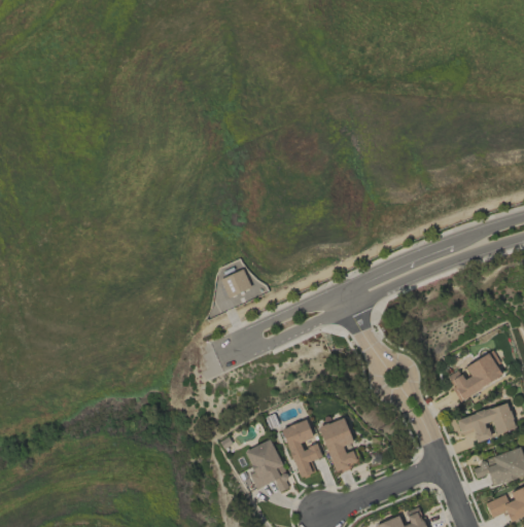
[(221,279),(230,297),(252,287),(244,269),(221,279)]
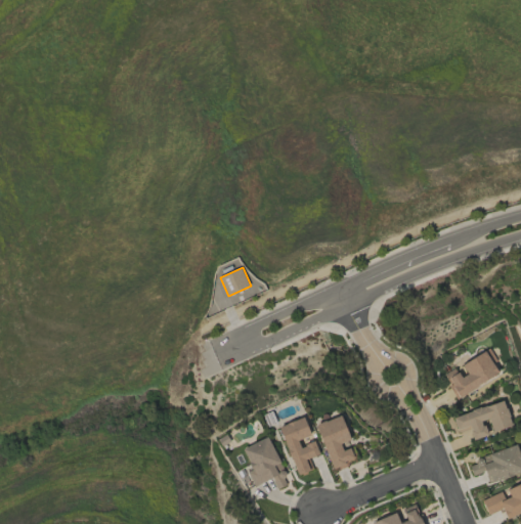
[(459,397),(500,375),(494,364),(498,361),(491,349),(463,363),(469,374),(463,378),(458,368),(446,374),(459,397)]
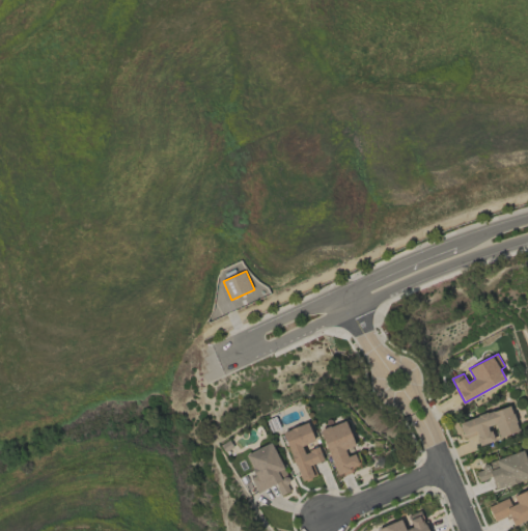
[(520,431),(511,407),(461,422),(466,439),(477,435),(480,446),(499,440),(498,438),(520,431)]
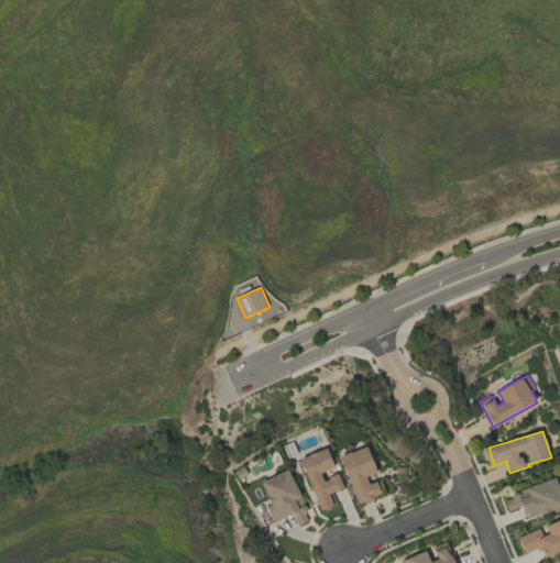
[(341,456),(361,506),(375,499),(374,494),(384,489),(380,479),(371,484),(368,476),(379,472),(368,445),(341,456)]
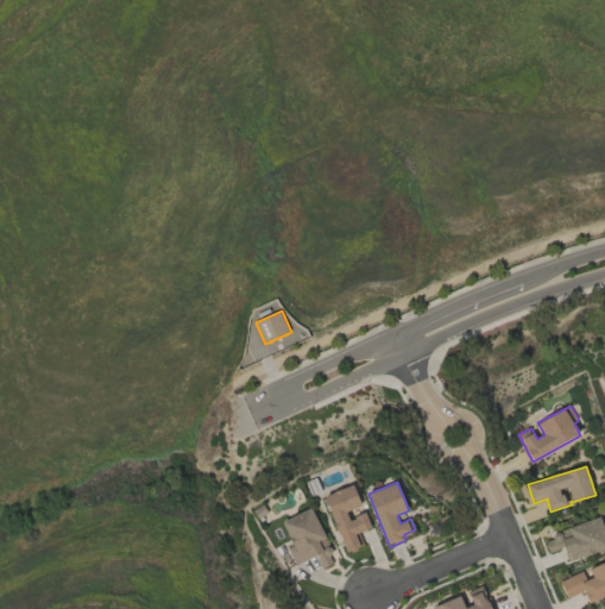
[(326,495),(347,552),(365,546),(360,532),(372,527),(367,513),(351,519),(348,512),(363,506),(354,485),(326,495)]
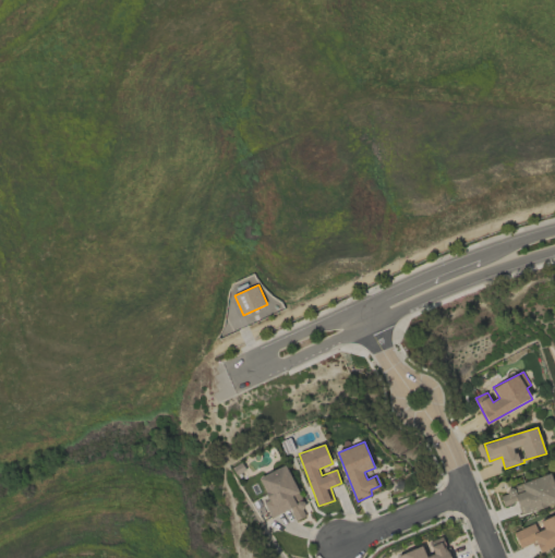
[(270,500),(266,502),(273,518),(292,509),(297,520),(310,514),(287,465),(261,477),(270,500)]
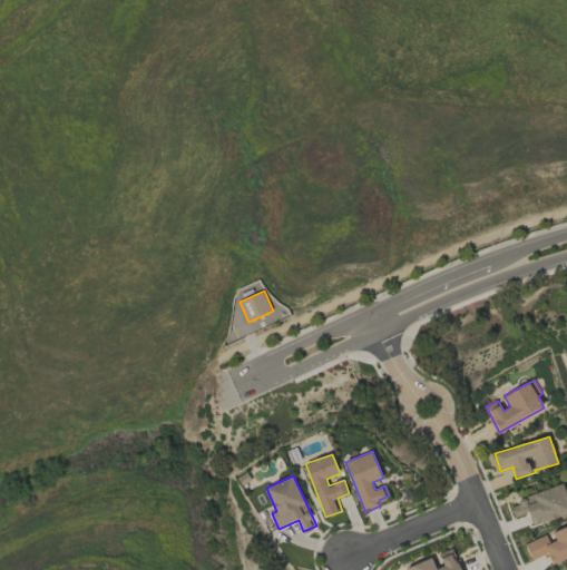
[(511,503),(516,517),(529,512),(534,526),(566,513),(566,491),(564,484),(511,503)]
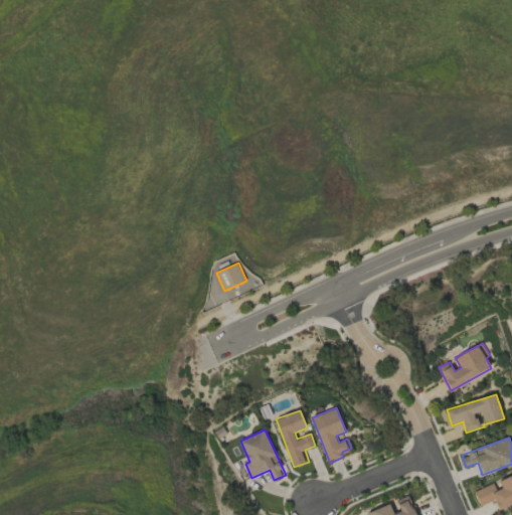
[(475,491),(481,506),(495,500),(499,509),(511,503),(511,475),(497,482),(475,491)]
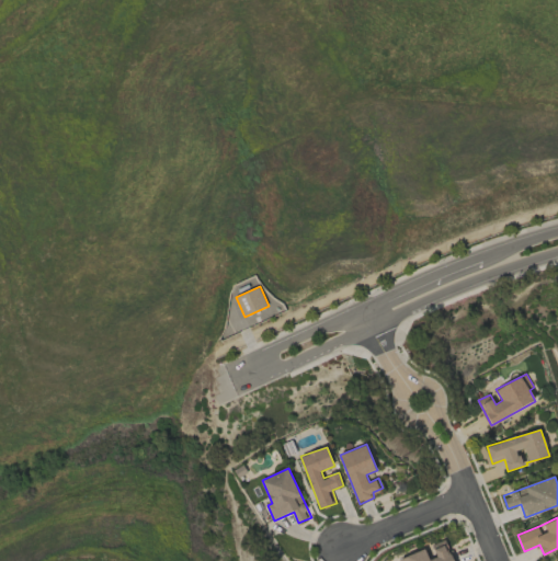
[(456,560),(448,539),(433,545),(437,557),(430,560),(425,549),(400,559),(400,560),(456,560)]
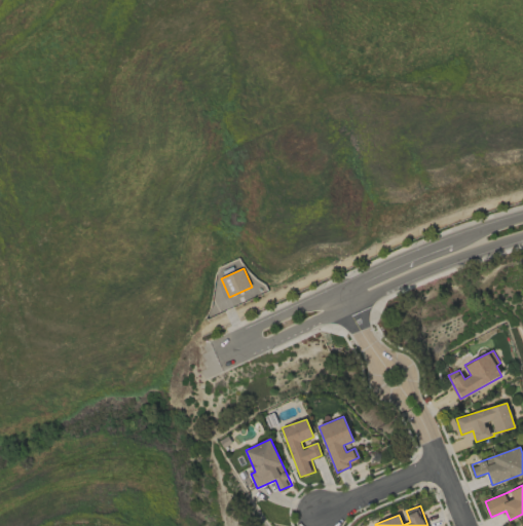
All buildings are outlined.
